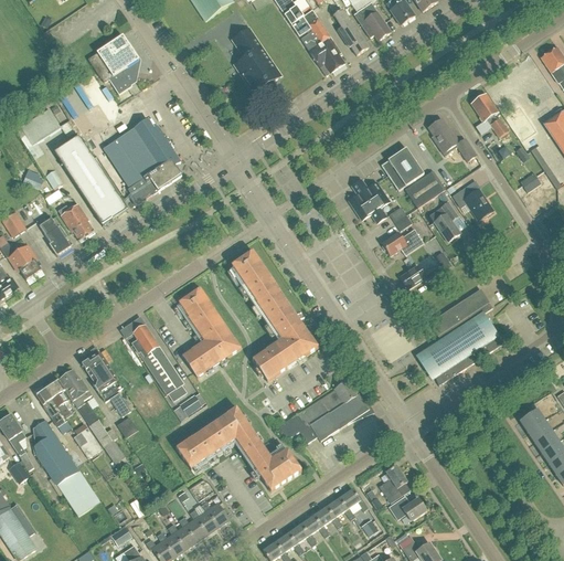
[(190,0),(202,20),(231,2),(230,0),(190,0)]
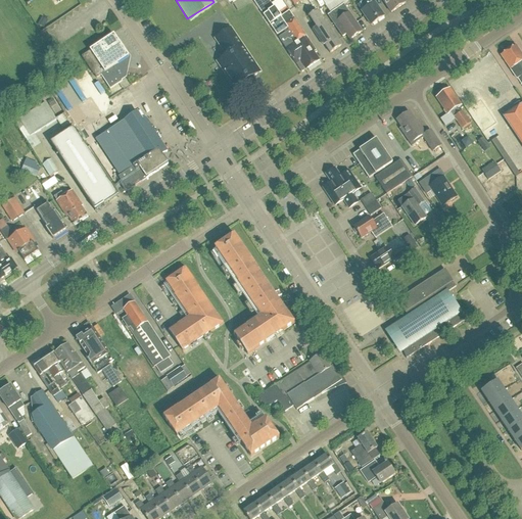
[(295,60),(300,68),(318,57),(313,49),(315,47),(291,11),(288,7),(280,12),(278,9),(286,3),(284,0),(271,0),(254,0),(277,32),(287,25),(288,27),(278,34),(285,45),(294,60),(295,60)]
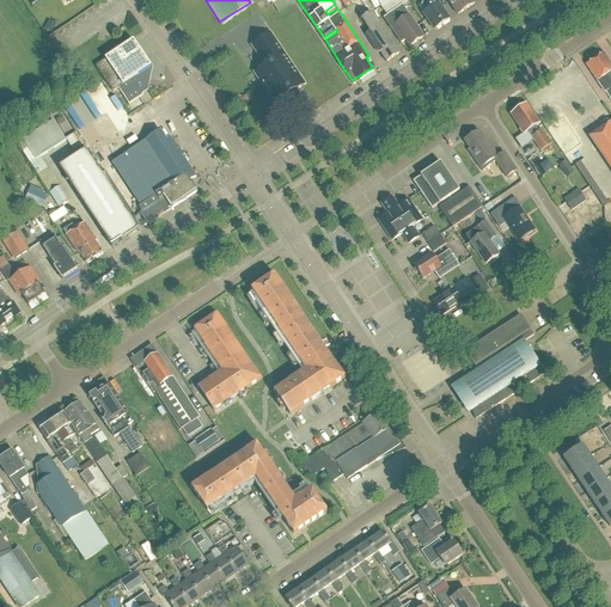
[(404,36),(408,43),(417,37),(417,36),(422,32),(408,11),(402,1),(404,0),(380,0),(379,1),(386,11),(383,13),(399,40),(404,36)]
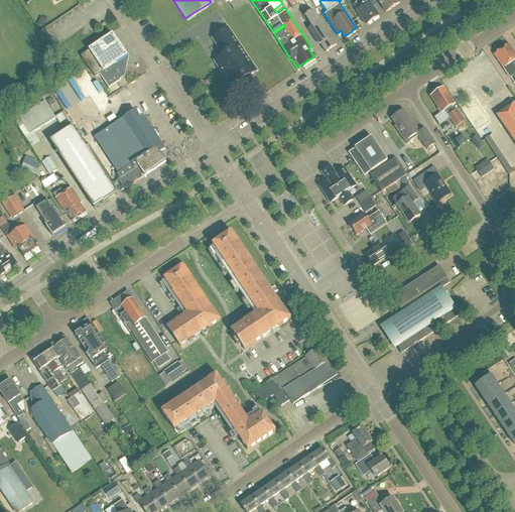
[(356,7),(365,21),(378,13),(370,0),(366,0),(355,0),(358,5),(356,7)]
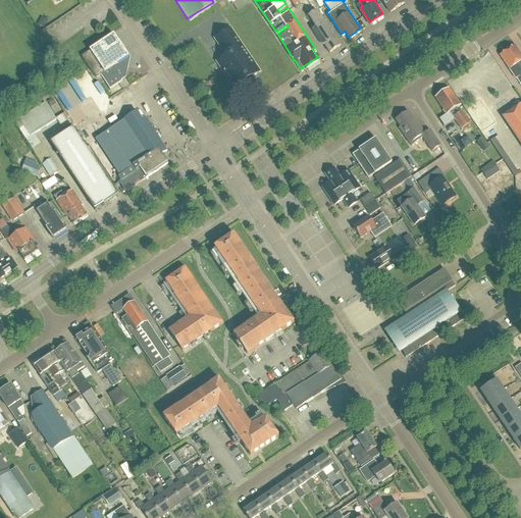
[(383,0),(389,8),(402,0),(383,0)]
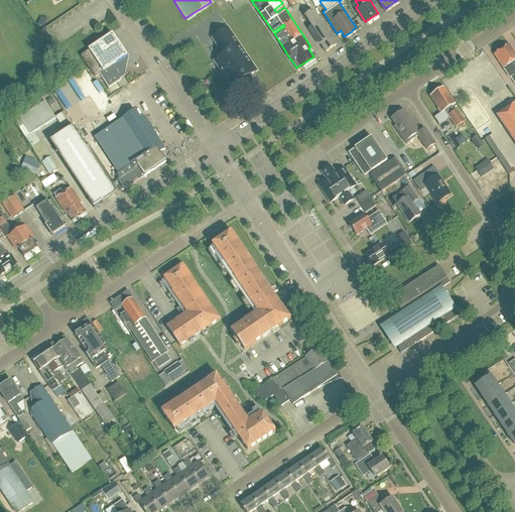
[(311,7),(304,11),(311,23),(307,25),(316,39),(318,40),(325,48),(336,41),(320,17),(318,18),(311,7)]
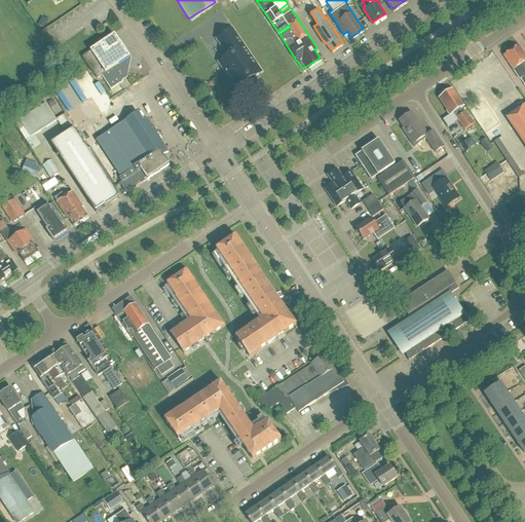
[(231,26),(216,36),(219,41),(227,53),(218,60),(234,83),(236,82),(242,90),(257,80),(253,75),(261,69),(231,26)]
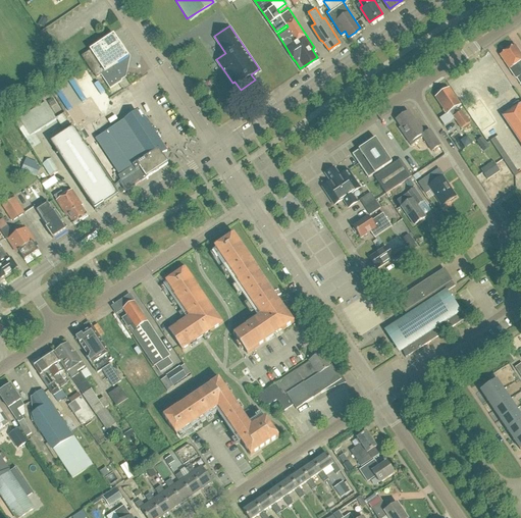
[(121,79),(117,72),(122,68),(123,64),(128,64),(128,59),(126,55),(127,54),(113,32),(82,53),(96,75),(100,72),(110,87),(121,79)]
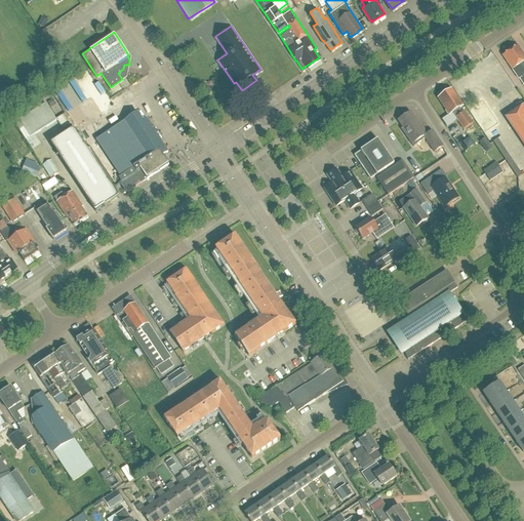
[(523,70),(523,53),(517,42),(509,47),(521,66),(523,70)]
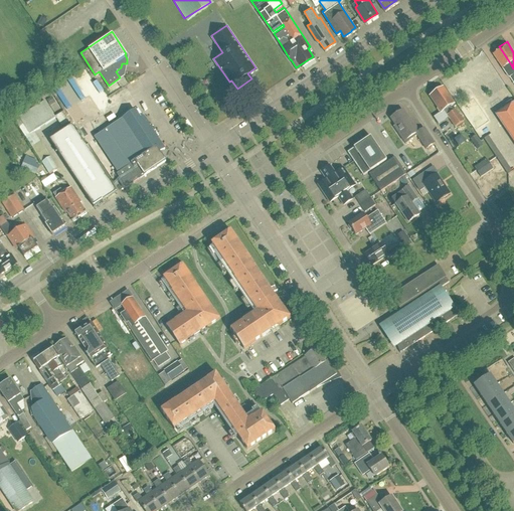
[(513,81),(513,68),(511,64),(499,46),(492,51),(507,74),(508,73),(513,81)]
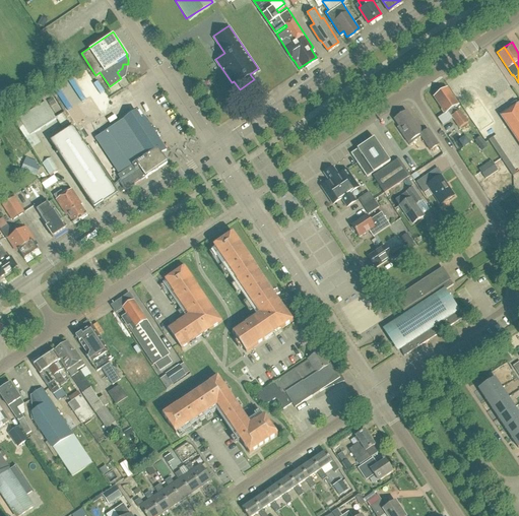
[(457,110),(453,105),(457,102),(446,85),(433,93),(444,111),(447,109),(458,125),(466,120),(459,108),(457,110)]
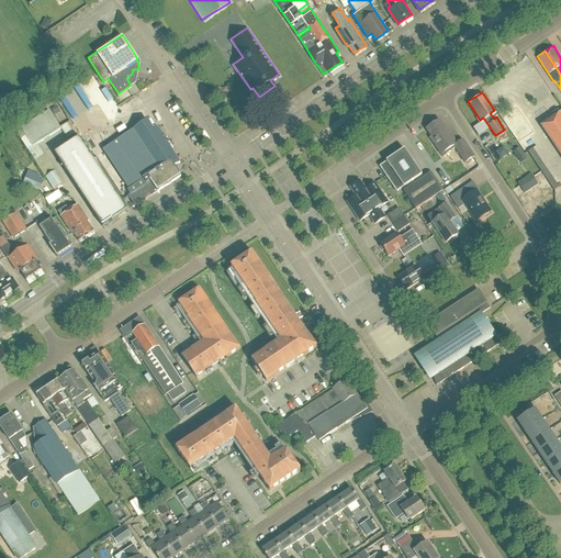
[(56,101),(49,105),(54,112),(60,108),(56,101)]
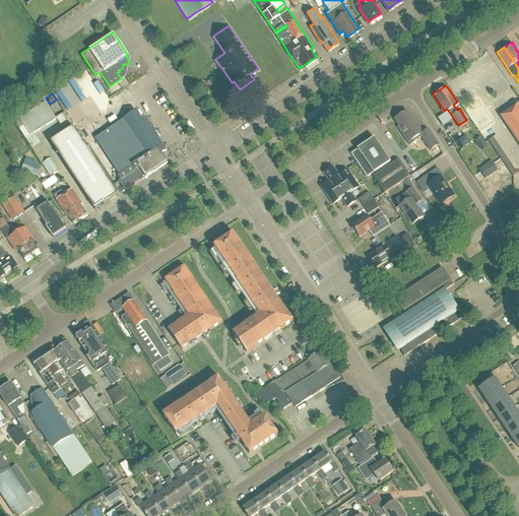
[(29,132),(56,116),(45,98),(18,114),(29,132)]
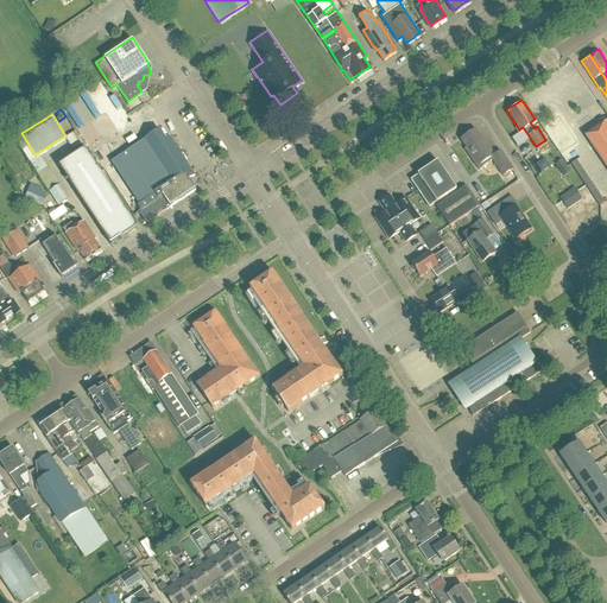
[(606,118),(605,120),(604,116),(599,120),(600,122),(586,132),(606,164),(606,118)]
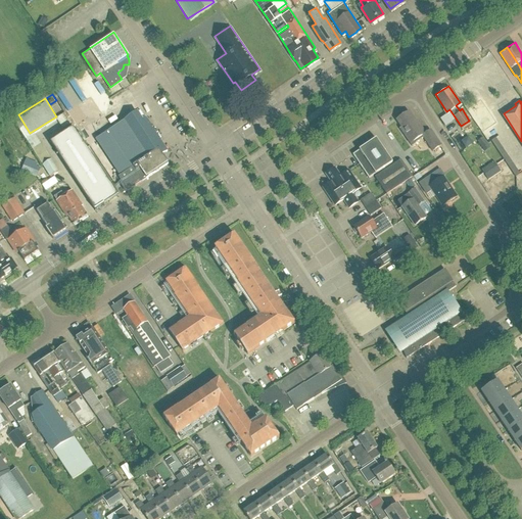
[(136,107),(95,135),(120,172),(117,174),(126,185),(129,186),(130,186),(146,175),(168,160),(161,151),(167,147),(145,114),(144,115),(142,116),(136,107)]
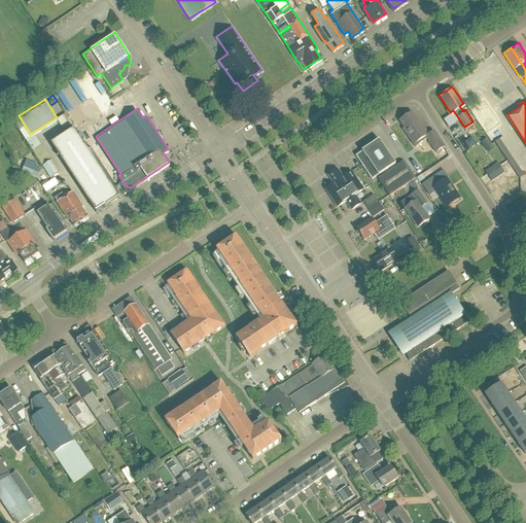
[(415,115),(411,109),(398,118),(404,126),(401,127),(412,142),(427,131),(417,115),(415,115)]
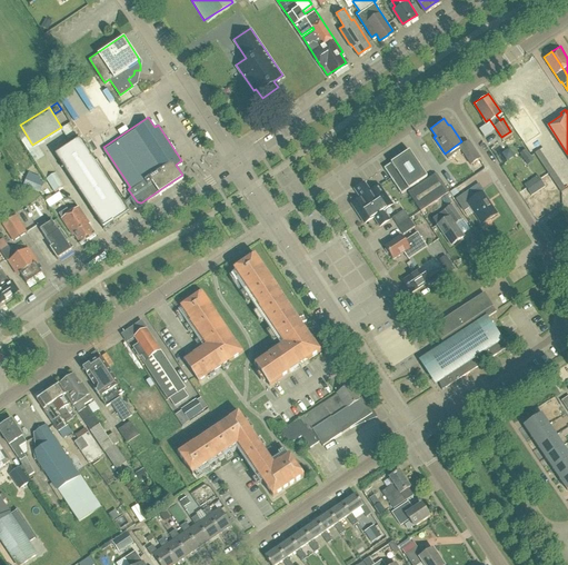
[(121,200),(79,136),(55,152),(102,226),(102,227),(128,209),(121,200)]
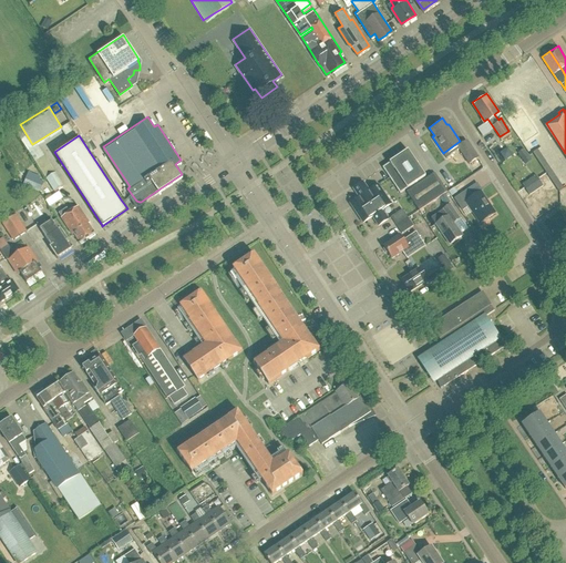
[(469,161),(476,155),(477,155),(465,137),(456,144),(469,161)]
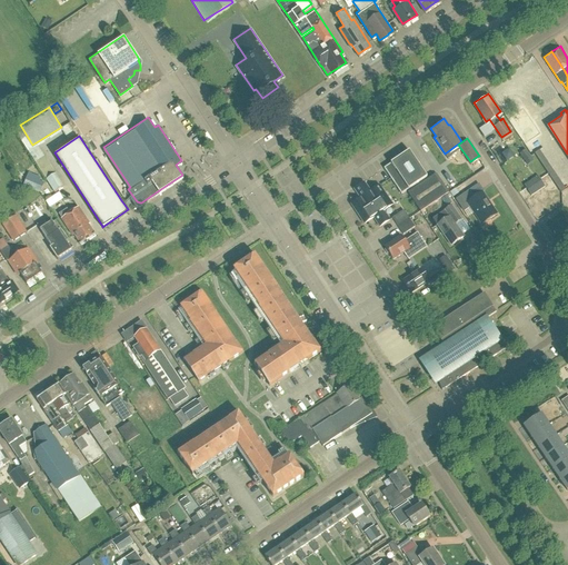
[(532,158),(525,147),(519,150),(527,161),(532,158)]
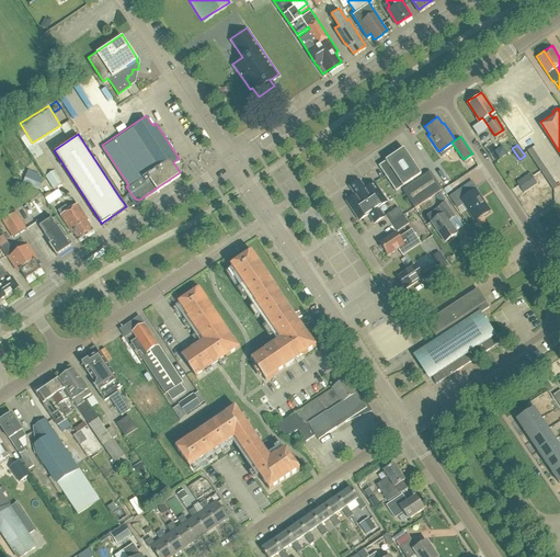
[(420,174),(419,172),(420,171),(402,146),(385,158),(377,163),(395,189),(402,183),(402,184),(406,181),(407,183),(401,186),(414,205),(442,186),(429,168),(420,174)]
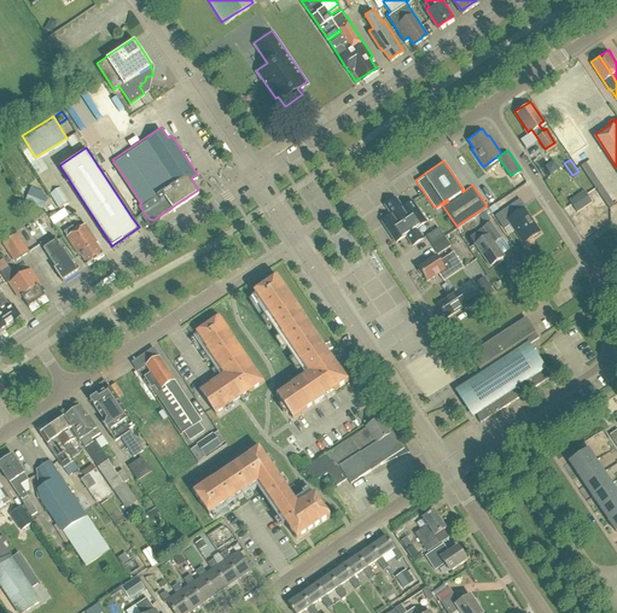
[(59,205),(70,198),(60,184),(50,191),(59,205)]
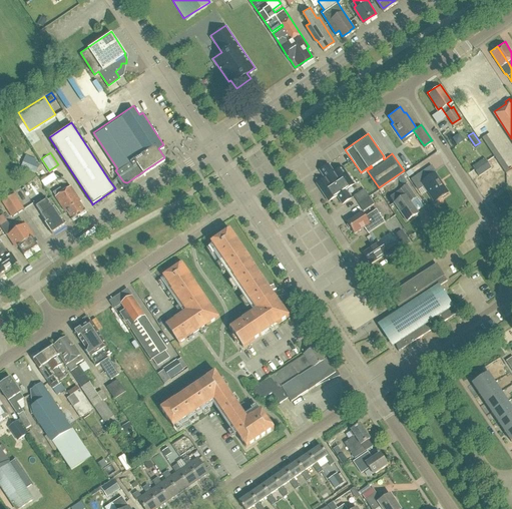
[(22,158),(20,164),(31,169),(33,163),(22,158)]
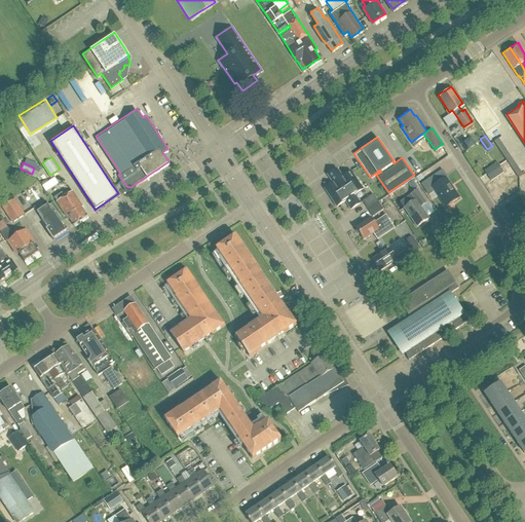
[(503,171),(498,163),(486,172),(491,180),(503,171)]
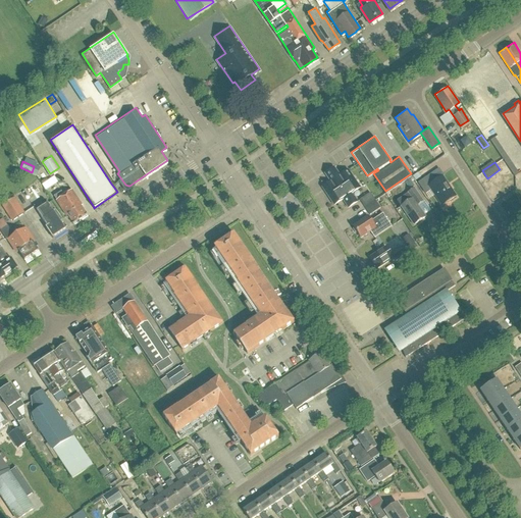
[(513,163),(509,166),(514,174),(518,171),(513,163)]
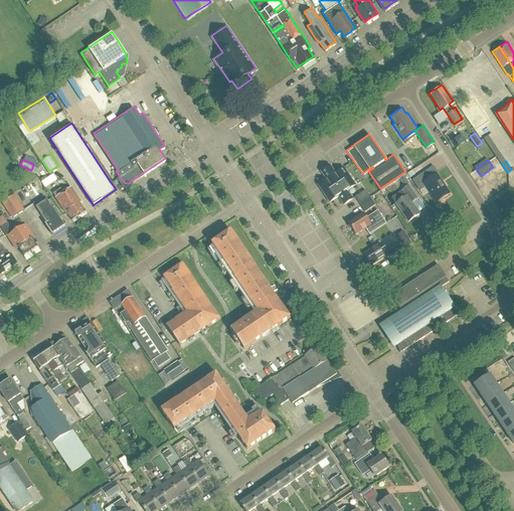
[(334,170),(330,164),(323,169),(329,177),(320,183),(324,189),(323,190),(328,199),(337,193),(342,202),(351,196),(346,187),(354,182),(343,165),(334,170)]
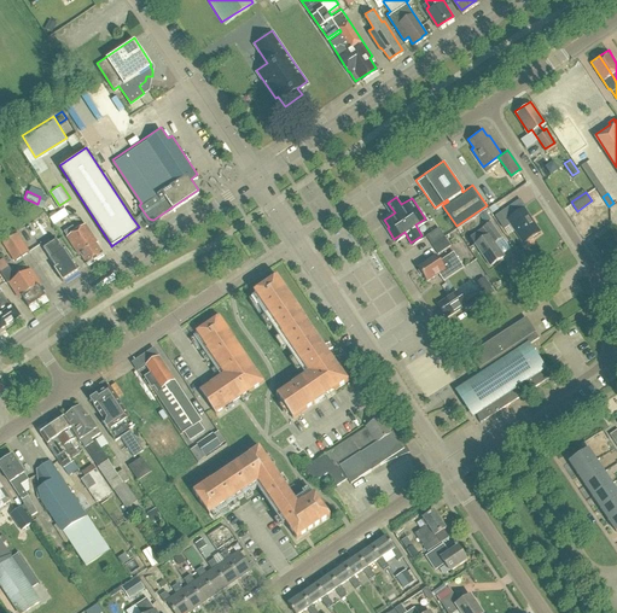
[(514,211),(508,203),(494,214),(500,221),(506,217),(522,240),(539,229),(523,205),(514,211)]
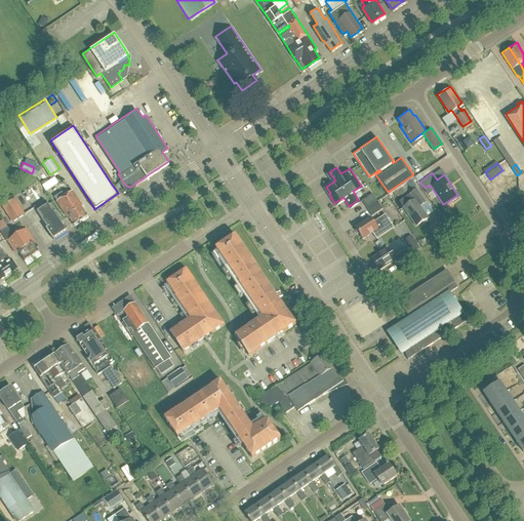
[(52,173),(40,182),(43,187),(55,179),(52,173)]
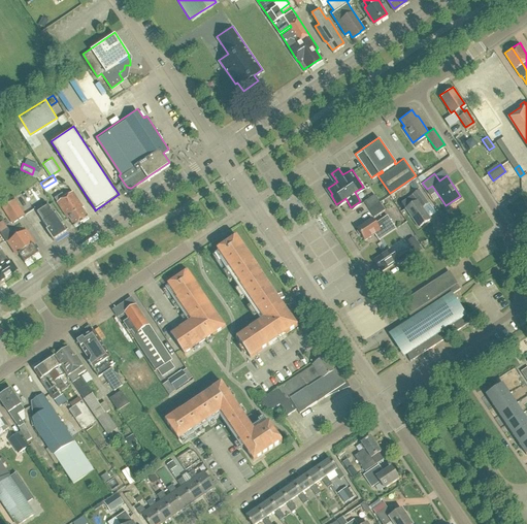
[(414,178),(408,182),(413,188),(418,185),(414,178)]
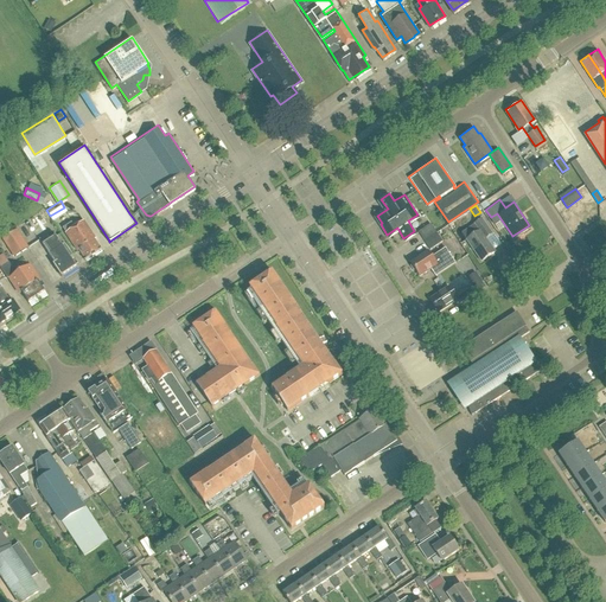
[(480,258),(493,249),(484,235),(491,231),(480,216),(473,221),(478,228),(465,237),(480,258)]
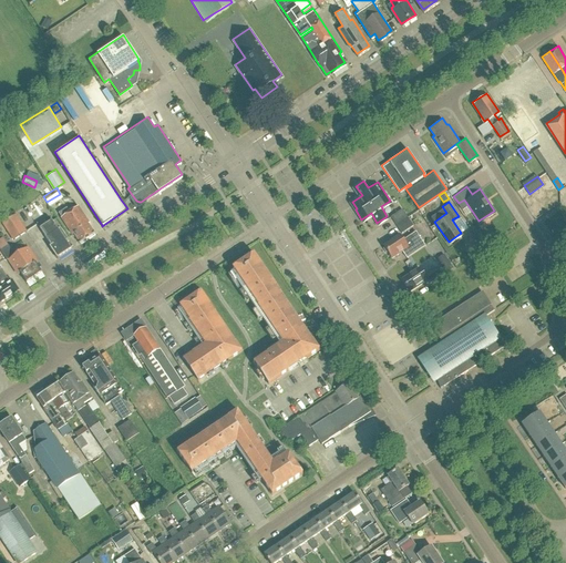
[(89,221),(76,204),(69,210),(65,205),(58,211),(61,214),(60,215),(71,232),(72,231),(78,238),(76,238),(79,242),(94,232),(92,228),(86,222),(89,221)]
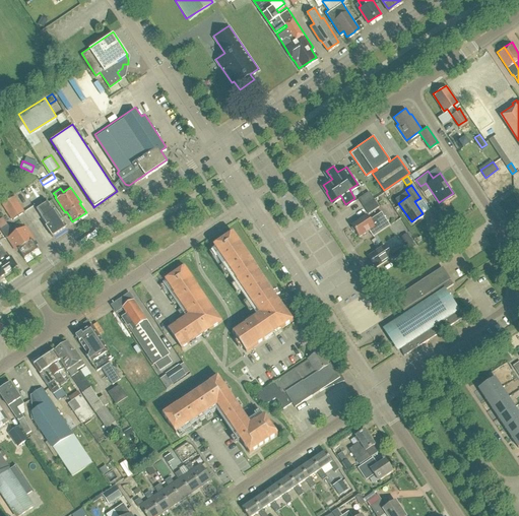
[(358,196),(363,204),(373,197),(368,189),(358,196)]
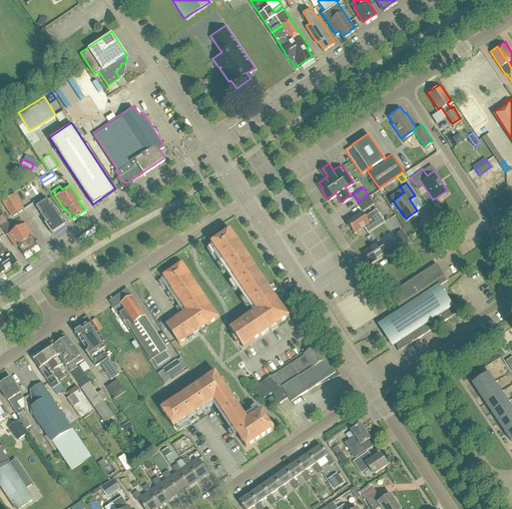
[(12,192),(2,199),(12,214),(22,207),(12,192)]
